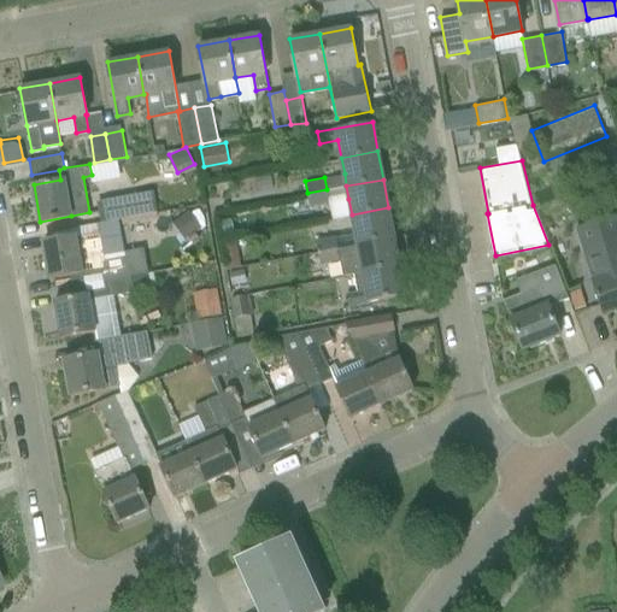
[(100,221),(118,217),(157,210),(154,189),(98,200),(100,221)]
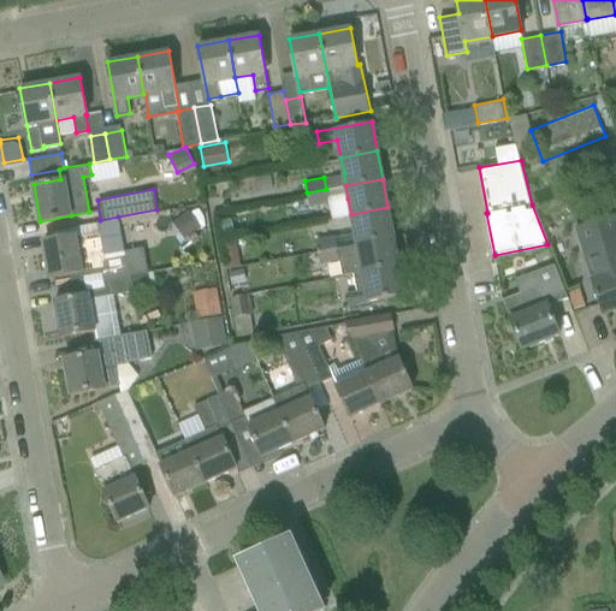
[(326,189),(307,193),(309,206),(329,202),(326,189)]
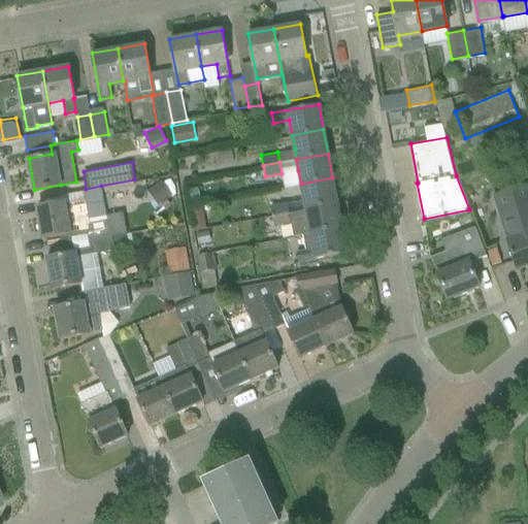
[(301,184),(303,198),(305,208),(337,202),(332,177),(301,184)]
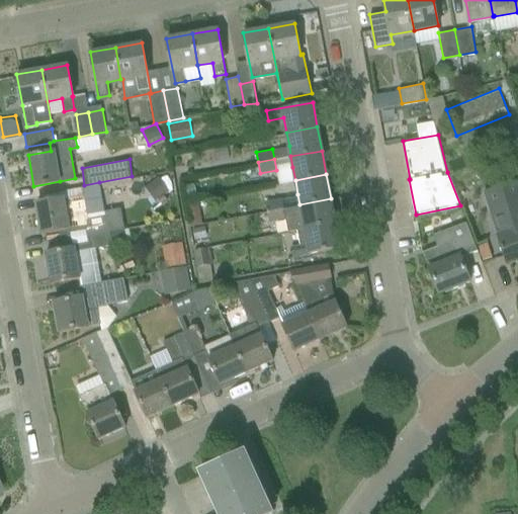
[(158,177),(148,184),(158,198),(168,190),(159,178),(158,177)]
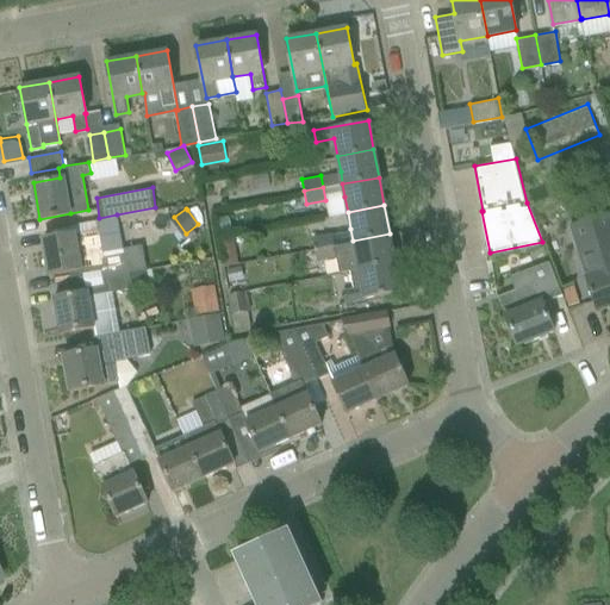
[(609,210),(583,219),(570,223),(586,276),(597,310),(609,305),(609,210)]
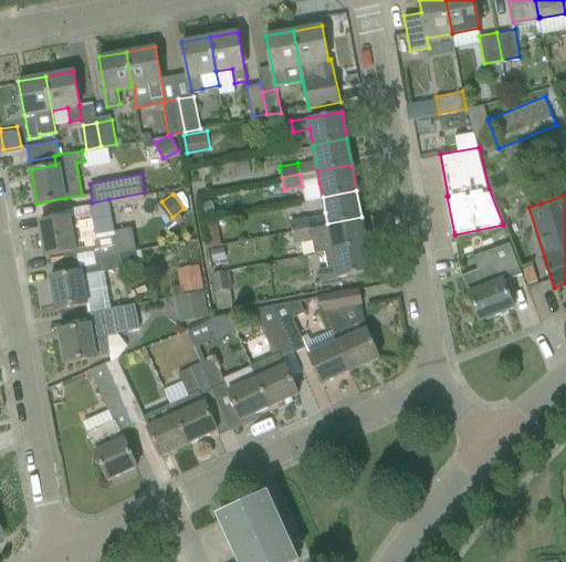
[(96,256),(119,251),(136,249),(133,226),(114,229),(108,199),(92,203),(90,203),(92,212),(40,221),(46,255),(94,246),(96,256)]
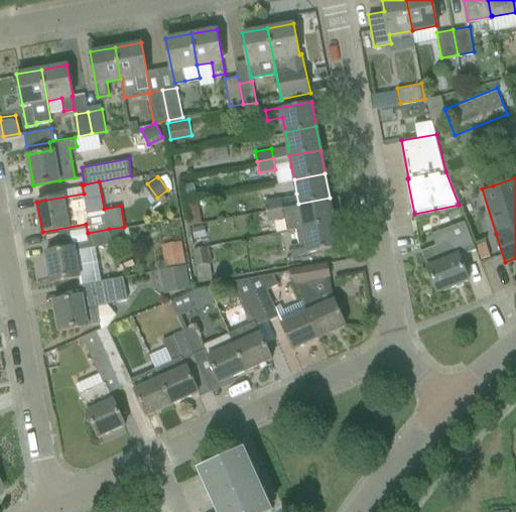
[(194,181),(181,183),(184,201),(196,198),(194,181)]
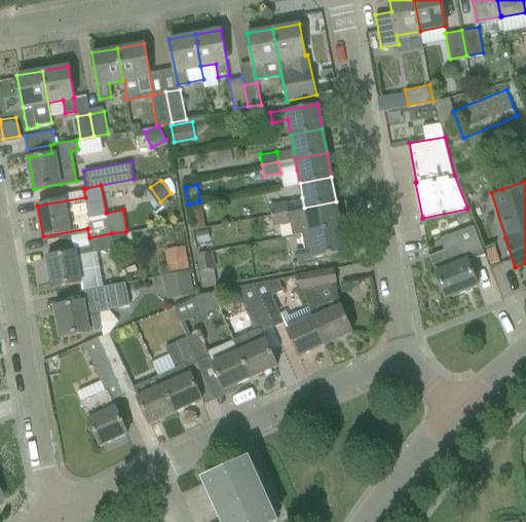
[(289,211),(294,210),(292,199),(269,202),(271,213),(289,210),(289,211)]
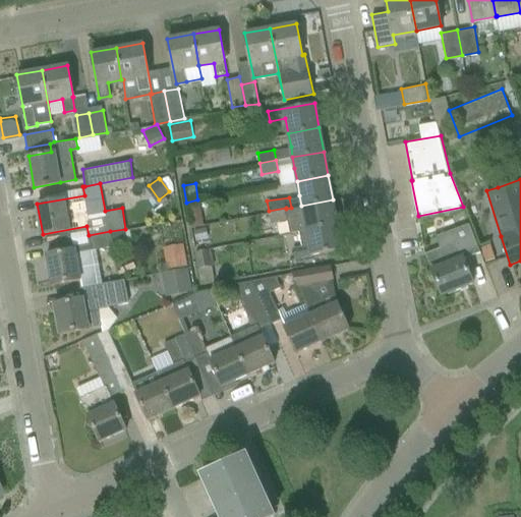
[(300,231),(337,224),(333,199),(301,206),(291,208),(293,217),(303,215),(306,229),(300,230),(300,231)]
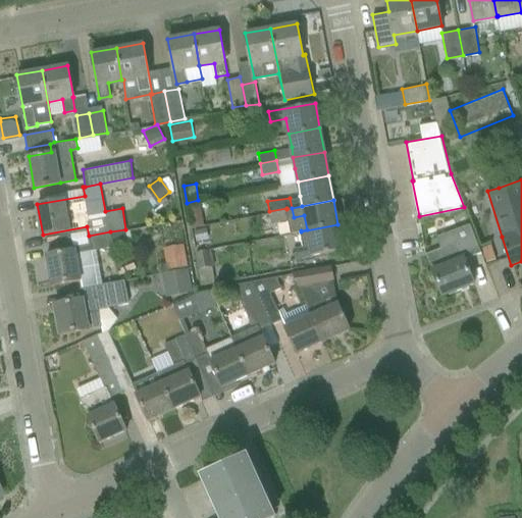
[(189,203),(192,226),(204,225),(200,201),(189,203)]
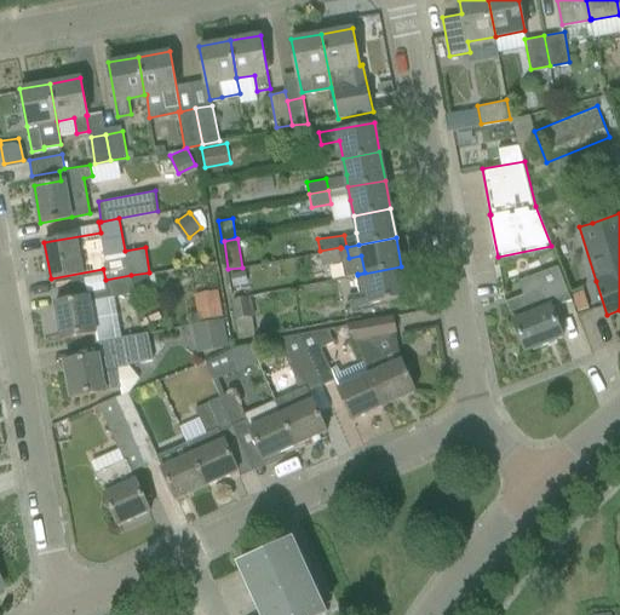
[(340,248),(340,247),(320,251),(322,264),(342,260),(340,248)]
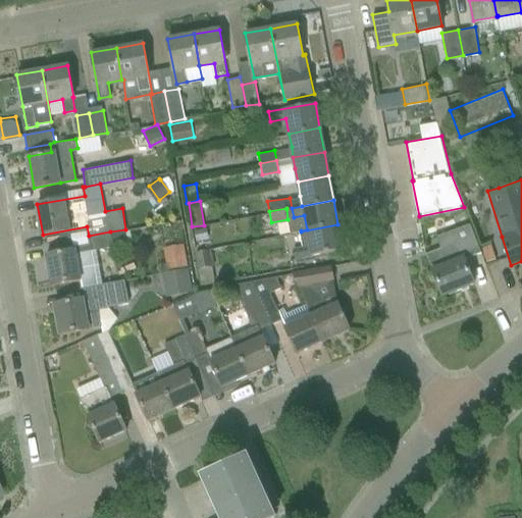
[(463,256),(476,251),(480,250),(470,222),(451,229),(455,242),(425,252),(442,295),(473,282),(463,256)]
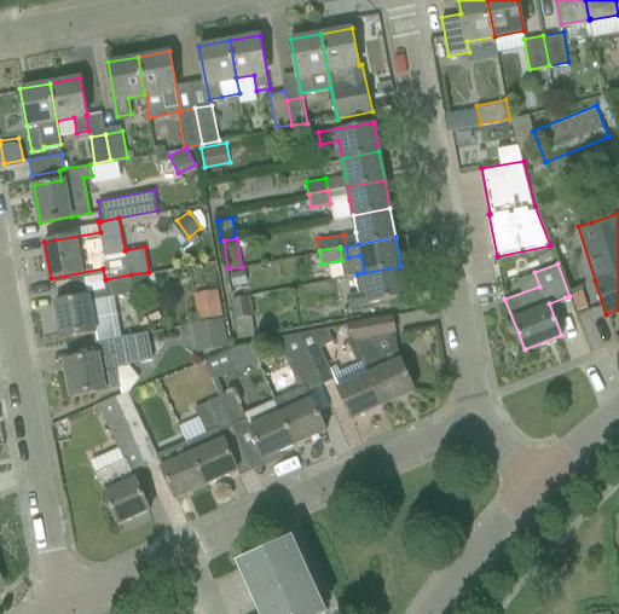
[(350,306),(406,295),(400,266),(357,274),(359,291),(347,294),(350,306)]
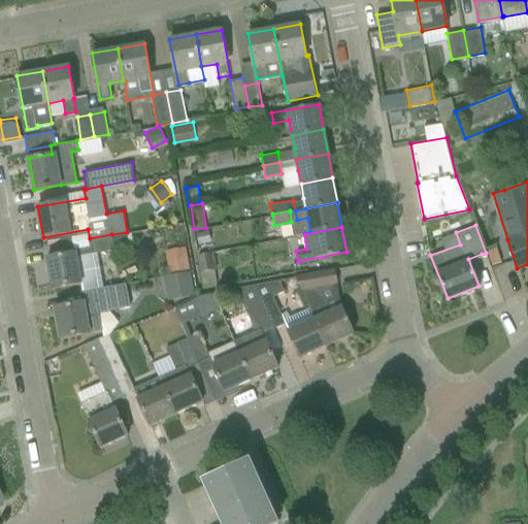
[(208,230),(197,232),(199,242),(210,240),(208,230)]
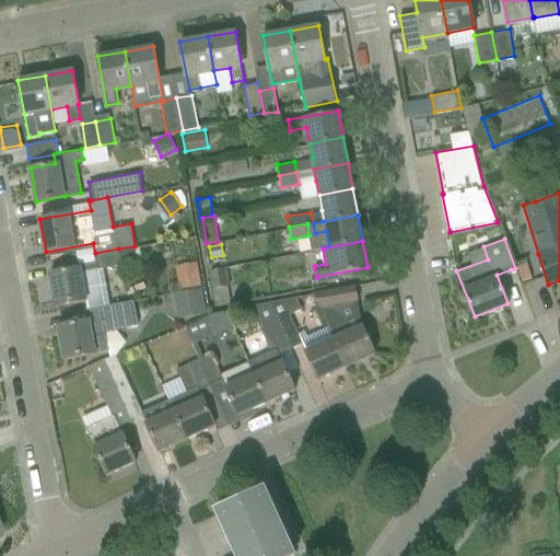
[(138,261),(135,246),(118,248),(121,263),(138,261)]
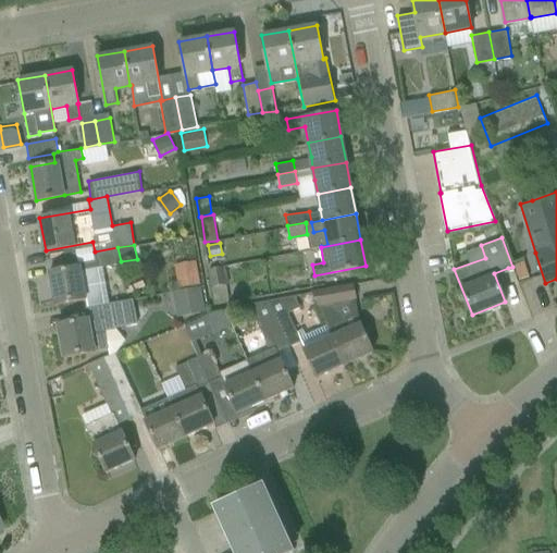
[(121,261),(118,247),(95,252),(97,266),(78,270),(77,266),(49,271),(54,304),(84,298),(86,307),(110,303),(102,266),(121,261)]
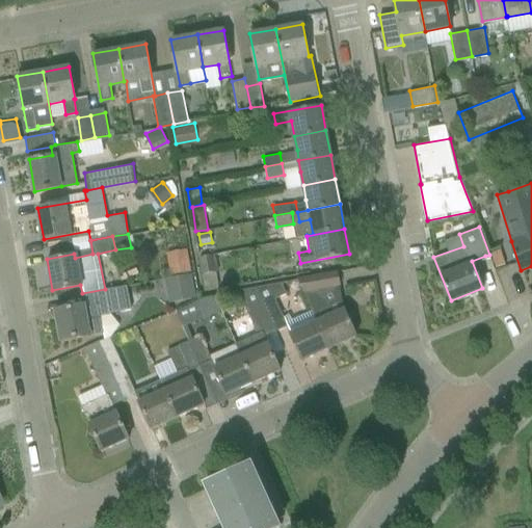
[(505,263),(500,247),(490,251),(496,266),(505,263)]
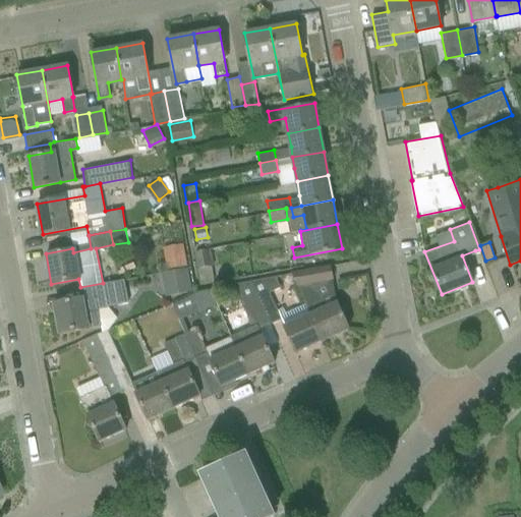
[(210,247),(201,249),(194,251),(200,284),(208,282),(215,281),(212,265),(214,265),(210,247)]
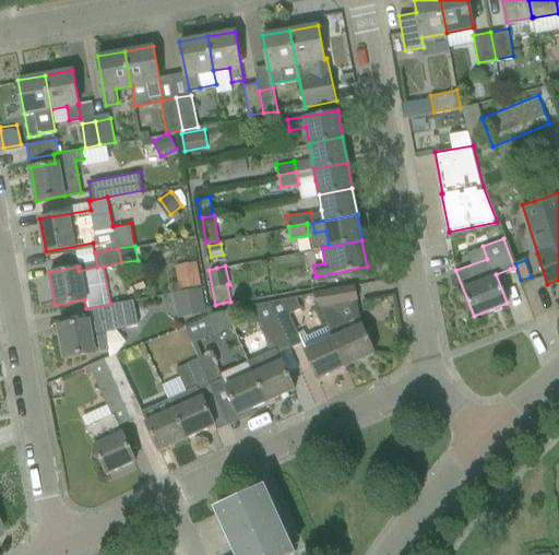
[(199,272),(177,275),(179,287),(201,284),(199,272)]
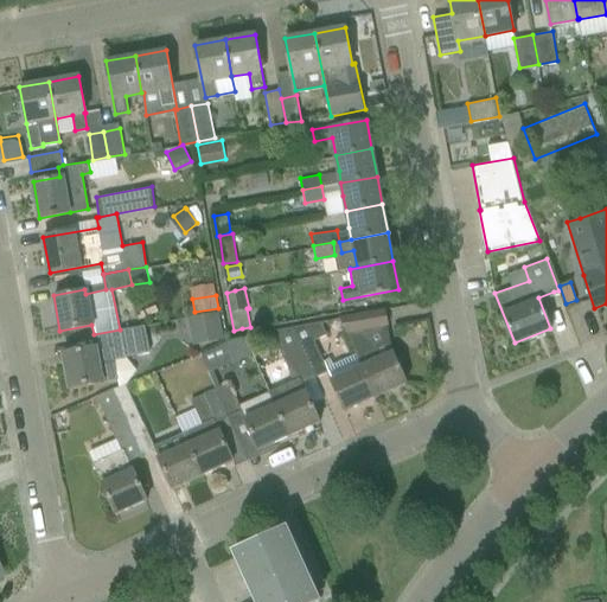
[(340,316),(356,352),(375,396),(407,382),(393,352),(379,357),(366,330),(388,325),(384,308),(340,316)]
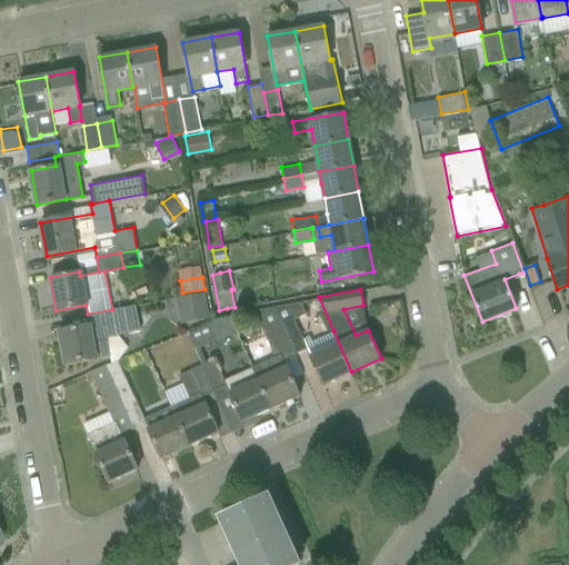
[(188,321),(210,318),(206,293),(205,293),(183,296),(188,321)]
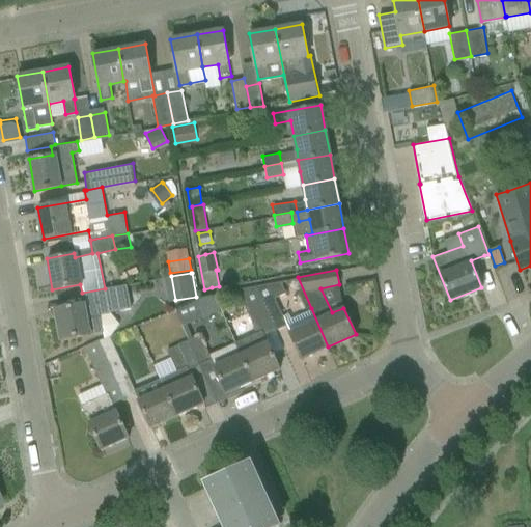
[(285,292),(281,280),(255,285),(275,329),(287,324),(290,331),(289,332),(301,359),(328,347),(311,308),(291,319),(288,312),(283,314),(275,297),(285,292)]
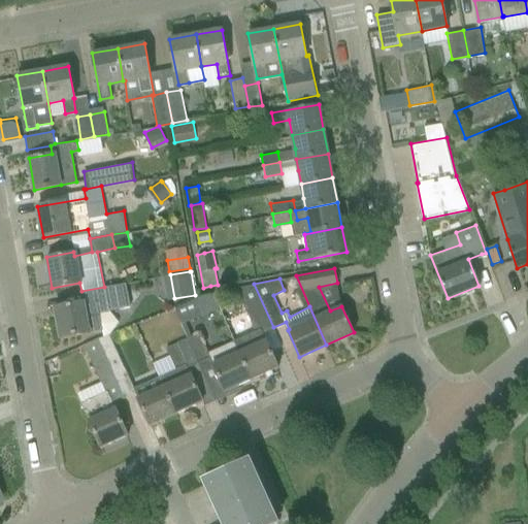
[(92,331),(103,329),(99,310),(110,309),(131,305),(127,282),(104,287),(81,291),(84,302),(56,306),(61,337),(91,332),(92,331)]
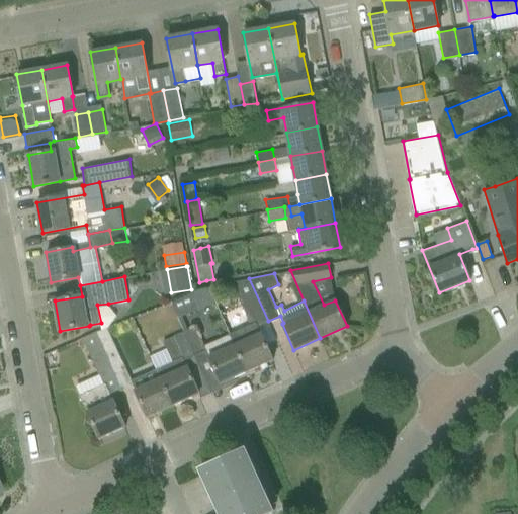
[(251,324),(230,333),(247,371),(273,359),(257,325),(268,321),(249,278),(233,282),(235,289),(251,324)]
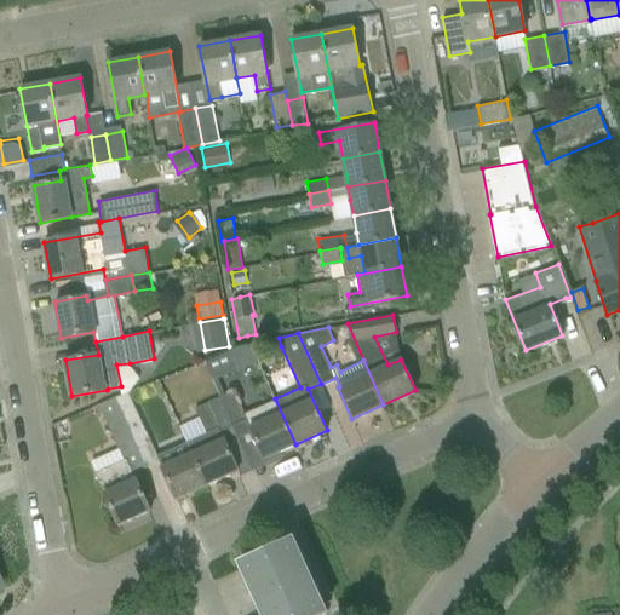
[(213,379),(217,378),(257,362),(250,344),(206,361),(213,379)]
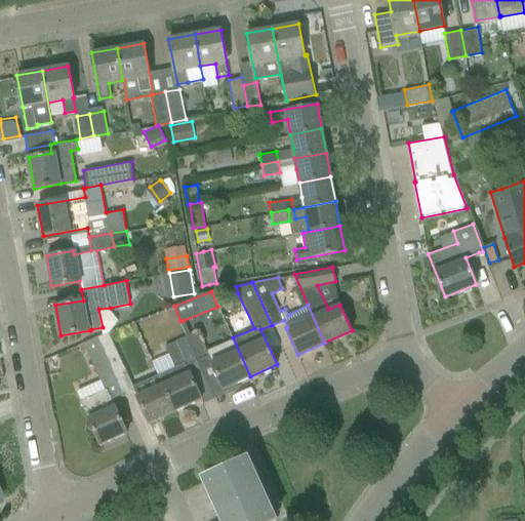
[(109,330),(104,333),(96,335),(122,393),(134,388),(137,395),(136,396),(149,422),(174,410),(159,373),(133,385),(109,331),(109,330)]
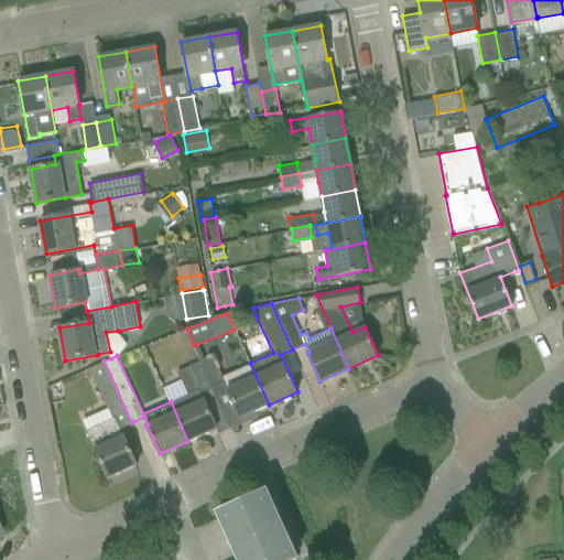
[(223,375),(214,355),(202,361),(223,408),(234,402),(240,418),(269,405),(250,363),(223,375)]
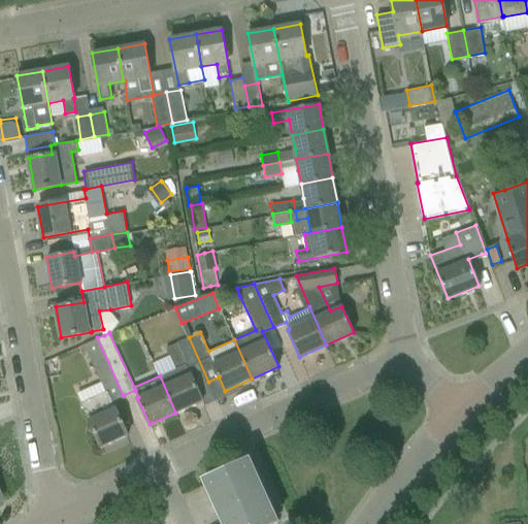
[(176,367),(160,375),(175,413),(203,400),(188,366),(199,361),(188,336),(166,347),(176,367)]
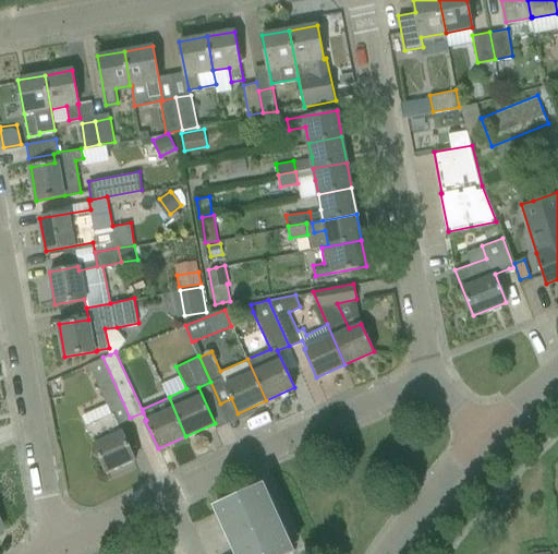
[(106,472),(135,459),(122,431),(119,422),(130,418),(102,357),(89,363),(111,412),(85,424),(94,444),(106,472)]
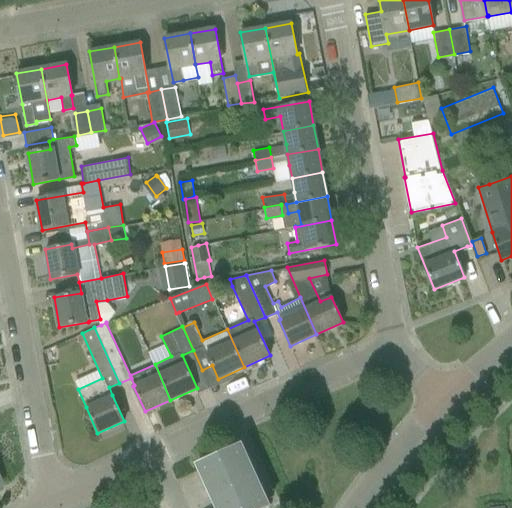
[(264,507),(238,448),(202,465),(221,507),(264,507)]
